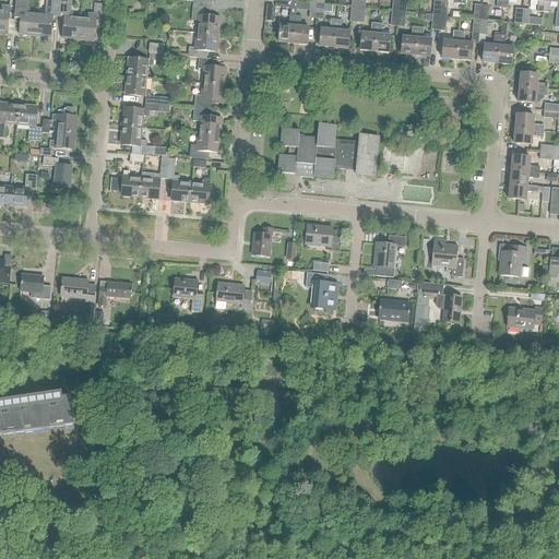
[(1,11),(0,10),(0,33),(7,34),(9,10),(15,11),(15,0),(9,0),(9,7),(2,6),(1,11)]
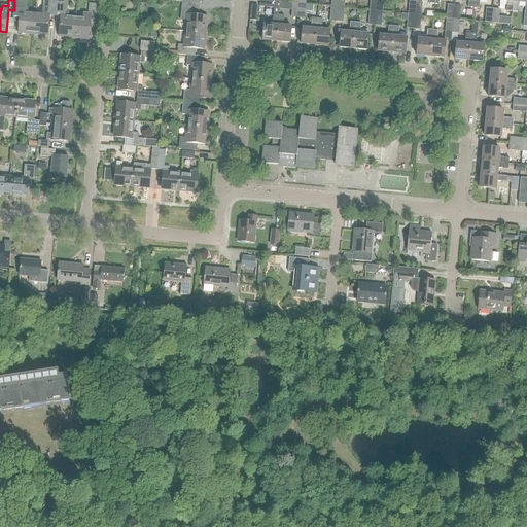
[(26,0),(14,0),(14,10),(13,18),(19,19),(18,33),(32,34),(34,13),(25,12),(26,0)]
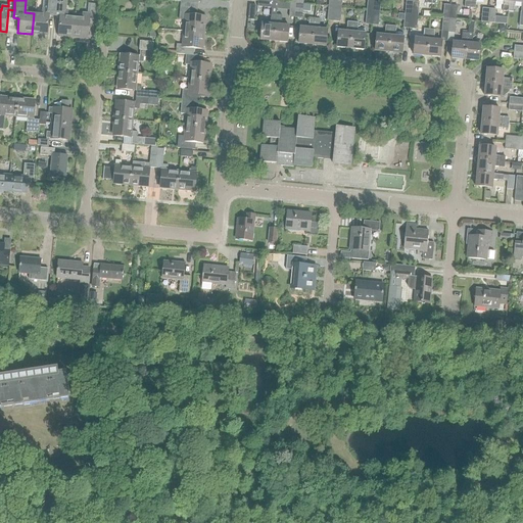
[(42,14),(34,13),(32,34),(47,36),(49,13),(54,14),(55,0),(43,0),(43,9),(42,8),(42,14)]
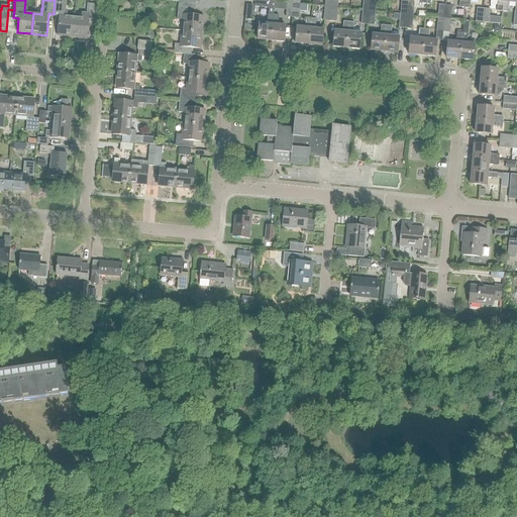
[(66,0),(55,0),(54,14),(59,14),(57,36),(72,37),(74,16),(67,16),(67,11),(65,10),(66,0)]
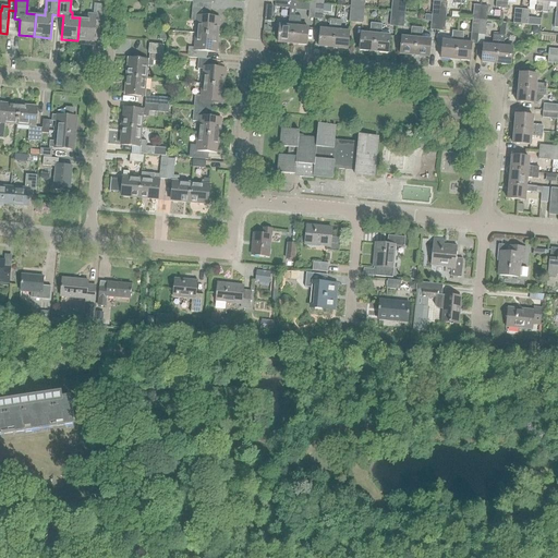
[(295,9),(296,2),(276,0),(275,0),(275,7),(295,9)]
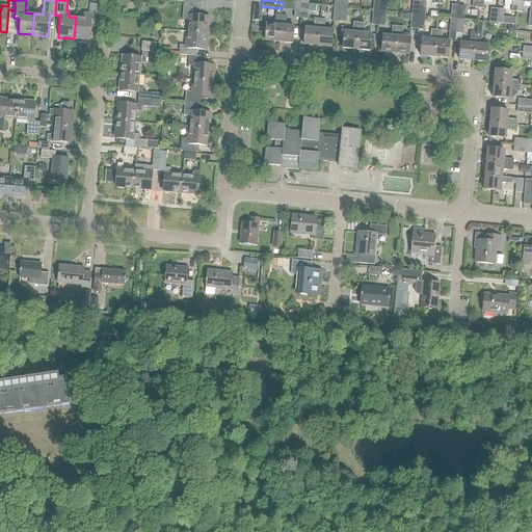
[(510,11),(516,11),(516,0),(504,0),(511,1),(510,11)]
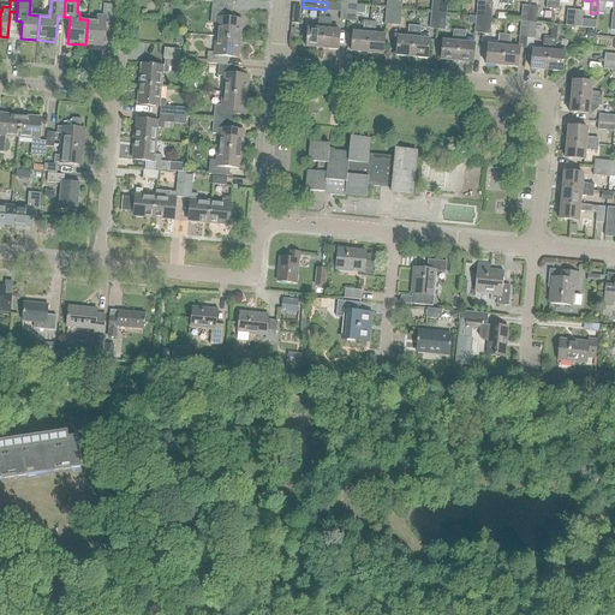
[(614,0),(597,0),(597,13),(602,15),(603,3),(614,3),(614,0)]
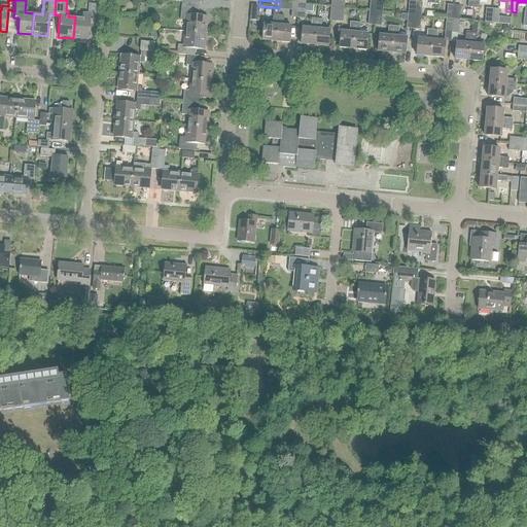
[(199,18),(200,4),(181,2),(180,21),(186,21),(185,31),(207,33),(208,19),(199,18)]
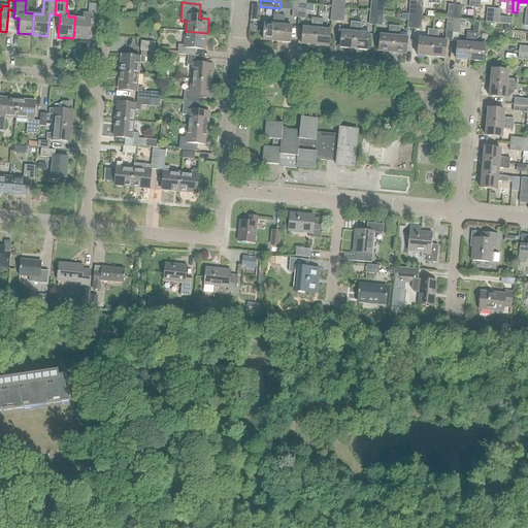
[(75,17),(73,38),(89,39),(91,18),(96,18),(97,4),(92,4),(91,13),(83,12),(83,18),(75,17)]
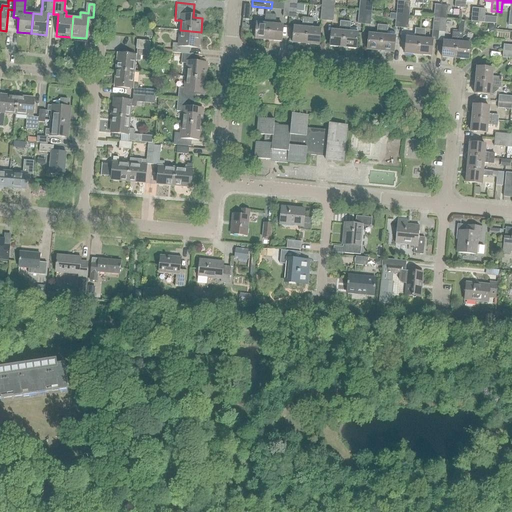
[(249,20),(250,5),(244,5),(242,19),(249,20)]
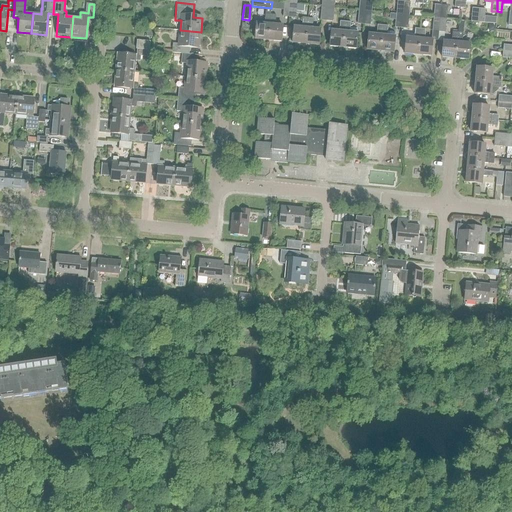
[(255,39),(267,40),(270,14),(271,9),(266,8),(264,24),(256,23),(255,39)]
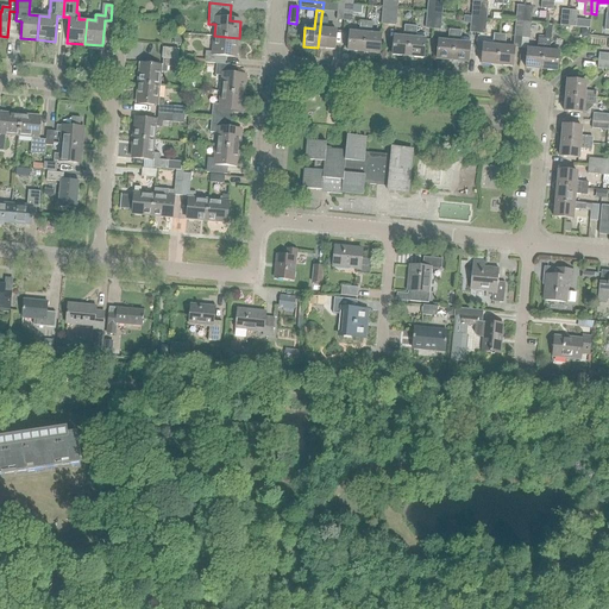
[(327,18),(321,17),(318,48),(333,49),(336,30),(326,29),(327,18)]
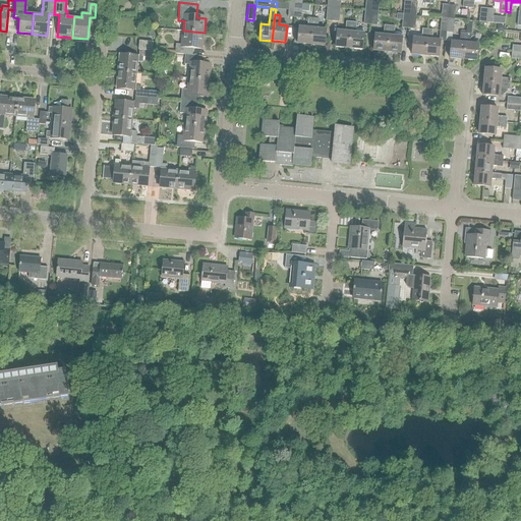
[(297,43),(310,45),(312,18),(308,17),(307,27),(298,26),(297,43)]
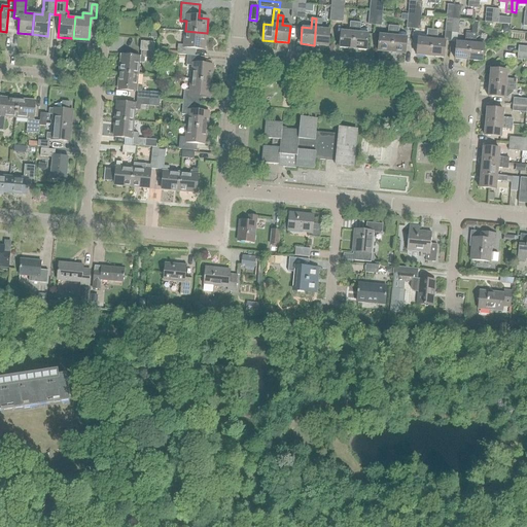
[(316,19),(314,45),(327,46),(328,30),(320,29),(321,19),(316,19)]
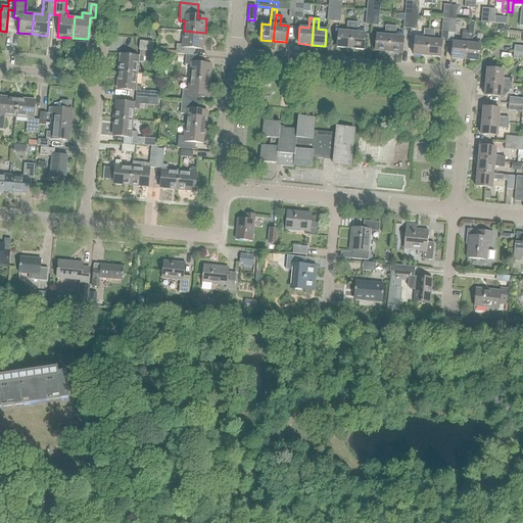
[(336,47),(349,48),(352,21),(347,21),(346,32),(338,31),(336,47)]
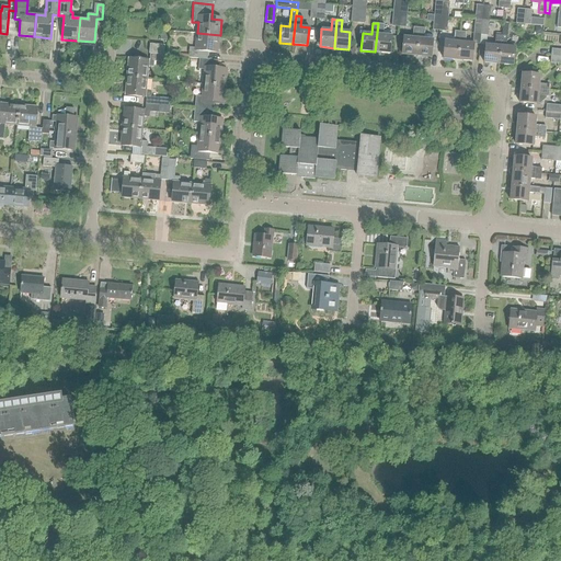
[(391,35),(390,35),(391,31),(382,30),(384,24),(378,23),(375,52),(389,53),(391,35)]
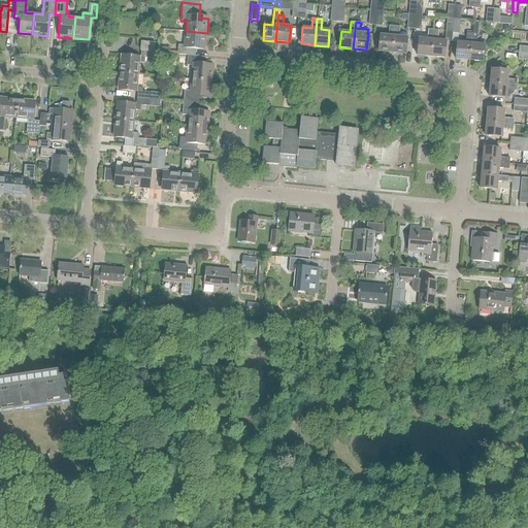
[(378,51),(392,53),(394,26),(390,25),(389,35),(380,34),(378,51)]
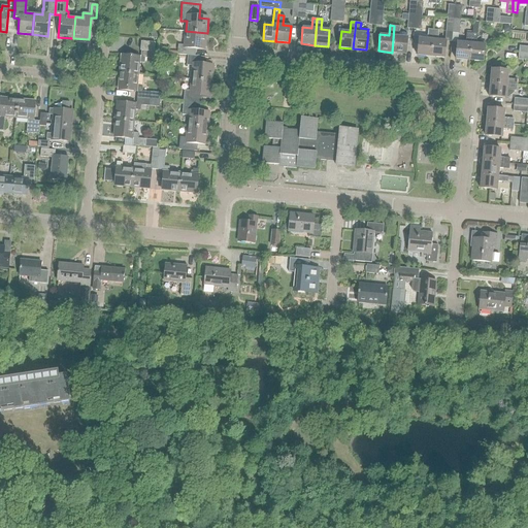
[(399,26),(394,26),(392,53),(405,54),(407,33),(399,33),(399,26)]
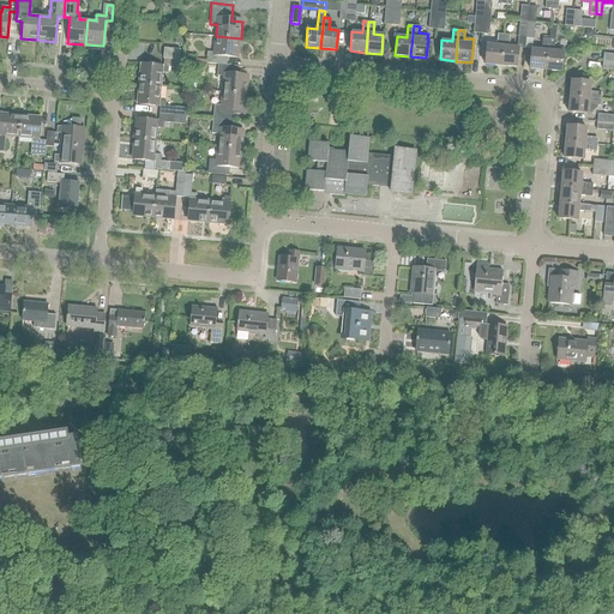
[(487,44),(485,64),(500,65),(504,34),(498,34),(497,40),(488,40),(487,44)]
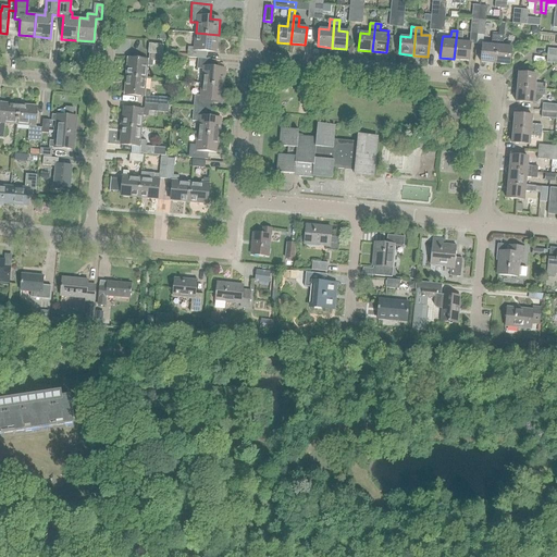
[(462,32),(457,31),(454,59),(468,61),(470,44),(469,44),(470,38),(461,38),(462,32)]
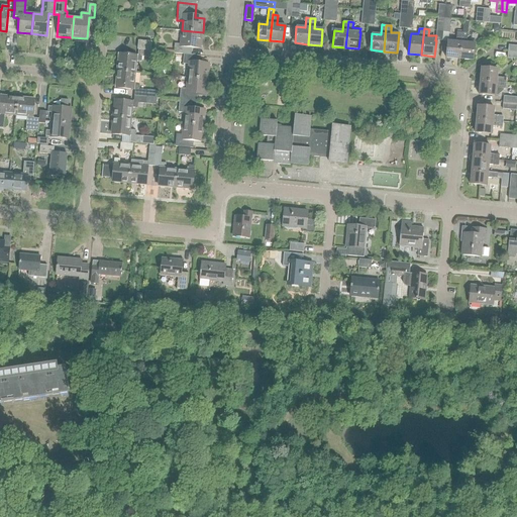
[(202,46),(203,32),(182,30),(181,44),(175,44),(174,54),(183,55),(201,56),(191,55),(192,49),(187,48),(188,45),(202,46)]
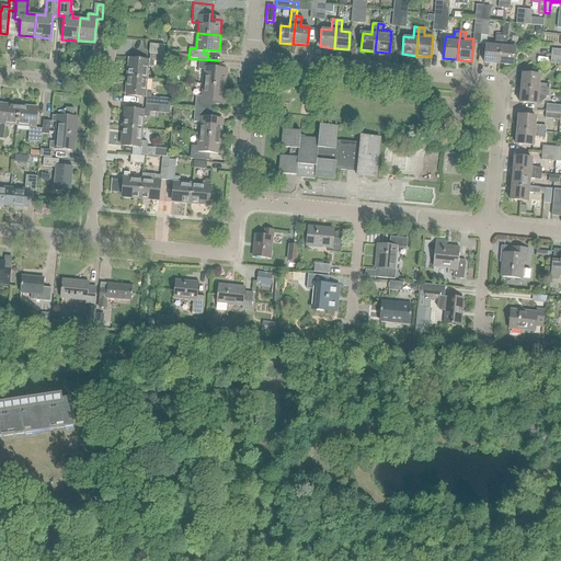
[(484,63),(499,64),(501,35),(494,34),(494,45),(485,45),(484,63)]
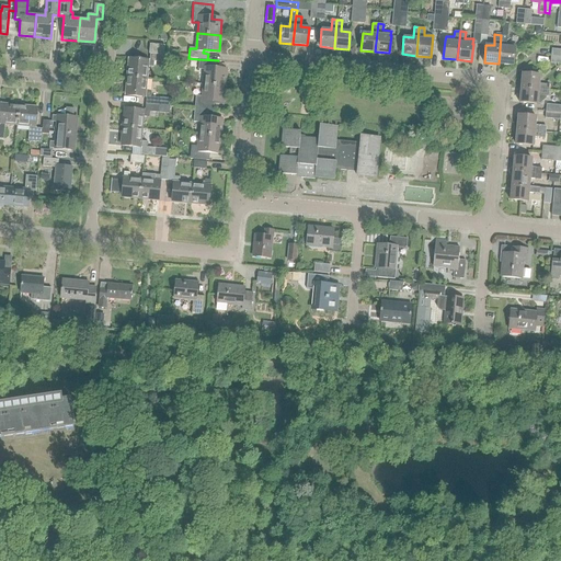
[(501,35),(499,64),(513,65),(514,47),(505,46),(506,36),(501,35)]
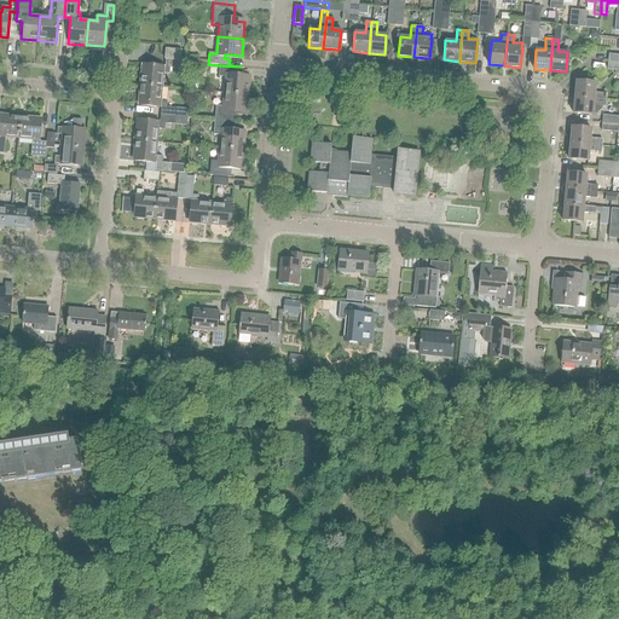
[(143,64),(140,86),(161,87),(162,74),(169,74),(171,68),(179,69),(180,51),(165,50),(163,59),(165,59),(165,67),(143,64)]
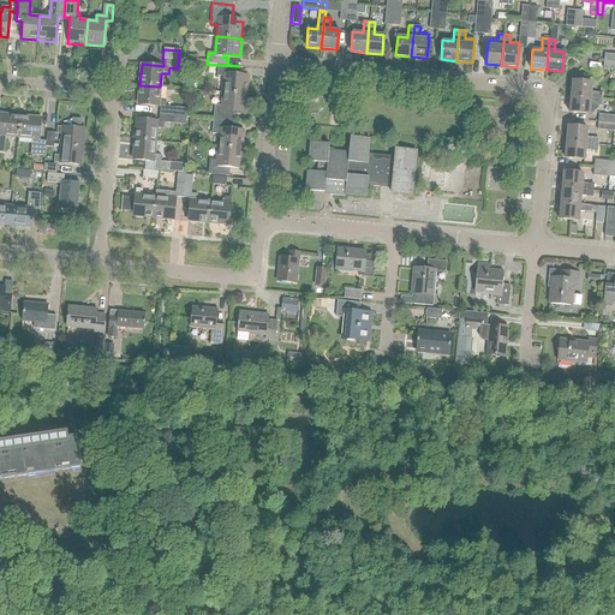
[(238,77),(239,66),(218,65),(216,76),(225,77),(224,93),(249,95),(250,78),(238,77)]
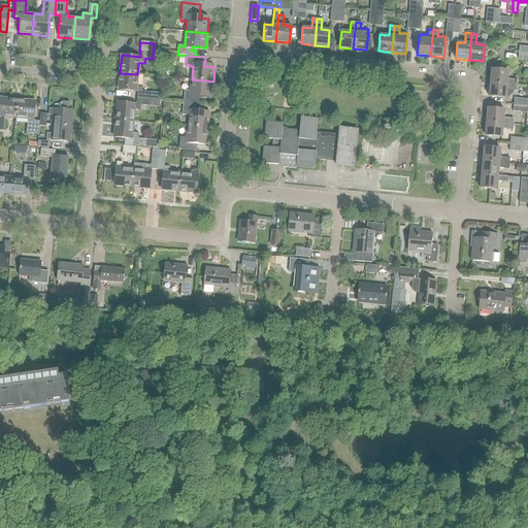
[(506,78),(507,70),(491,68),(490,83),(517,85),(518,79),(506,78)]
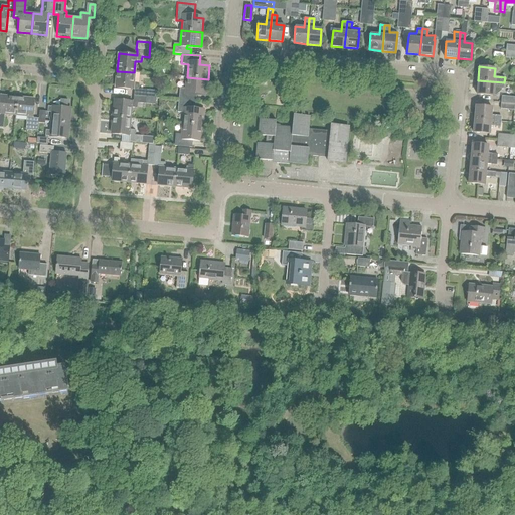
[(157,92),(146,91),(139,90),(139,84),(133,83),(134,72),(117,71),(116,88),(134,90),(133,96),(156,98),(157,92)]
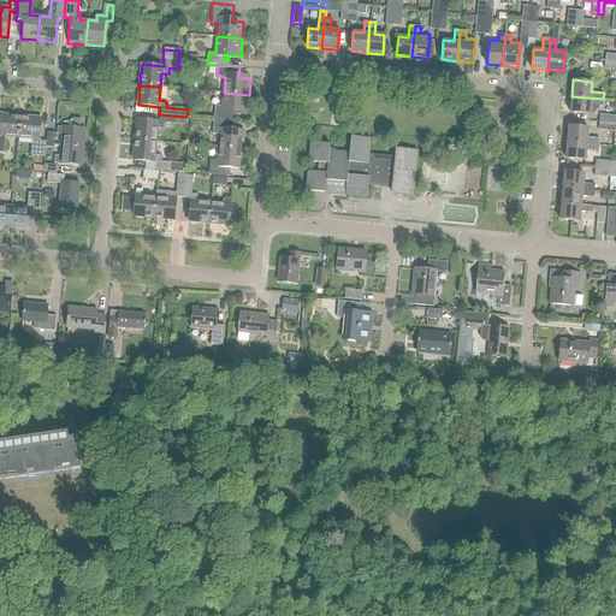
[(214,108),(213,119),(235,122),(236,111),(248,111),(249,95),(224,93),(223,106),(214,106),(214,108)]
